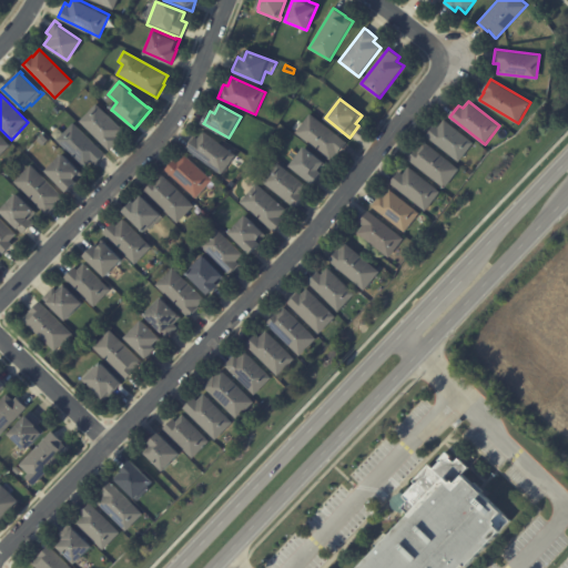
[(119,137),(117,138),(120,142),(110,152),(80,122),(98,105),(123,131),(119,137)]
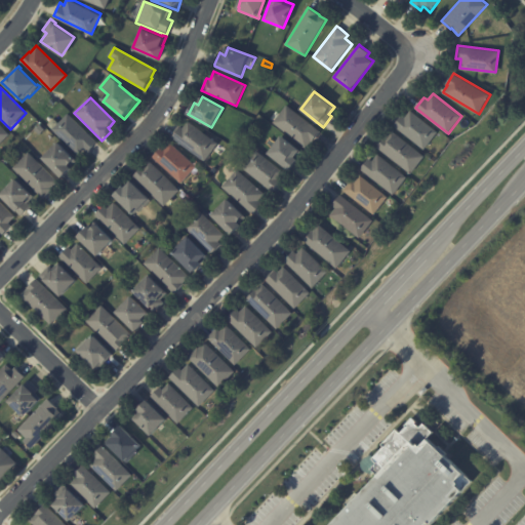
[(320,132),(312,142),(306,148),(274,122),(287,105),(320,131),(320,132)]
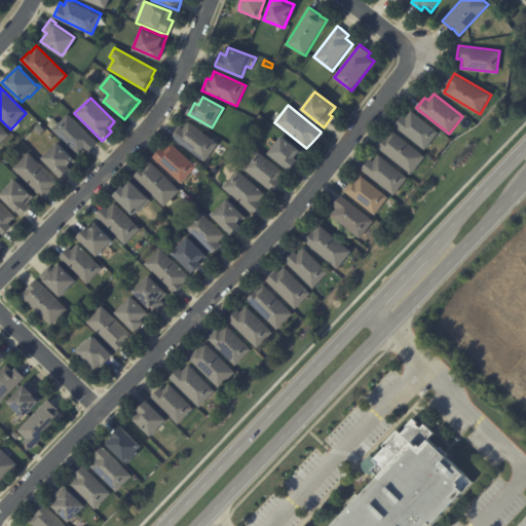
[(425,150),(395,125),(403,115),(407,117),(412,111),(439,132),(425,150)]
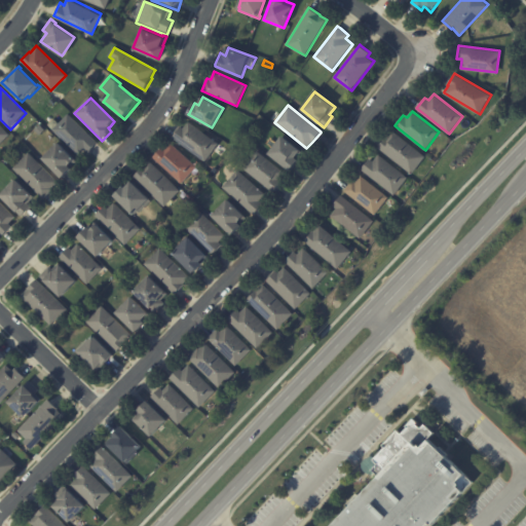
[(98,145),(89,154),(86,151),(80,157),(77,154),(61,137),(60,138),(53,132),(69,115),(99,145),(98,145)]
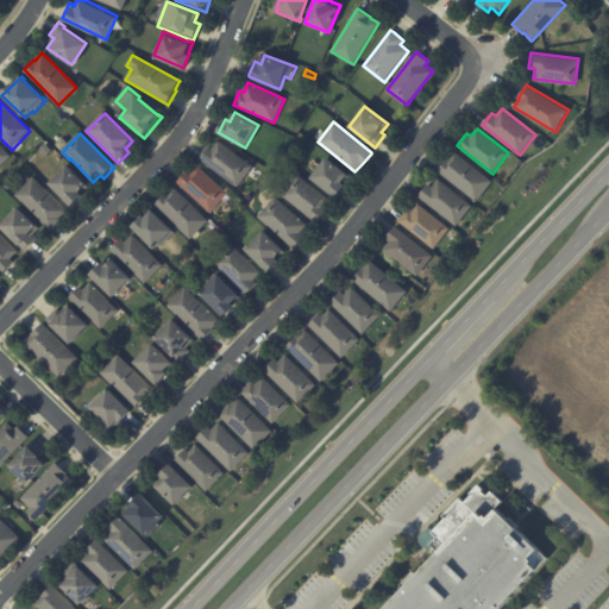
[(200,156),(208,145),(212,149),(219,140),(253,167),(238,187),(199,158),(200,156)]
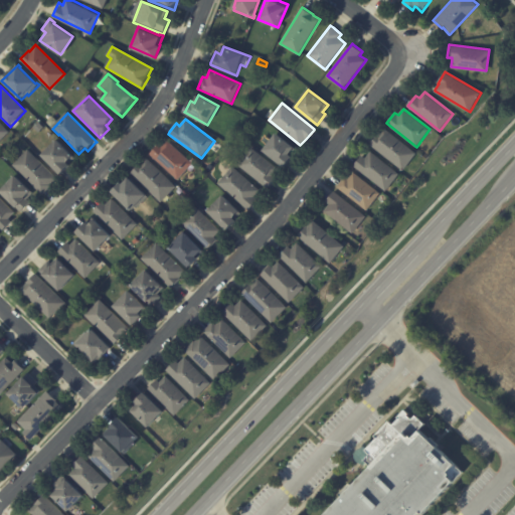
[(0,124),(10,134),(0,144),(0,124)]
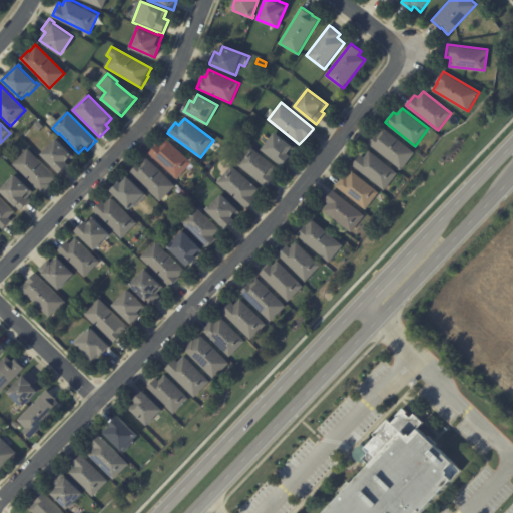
[(38,123),(43,128),(38,133),(33,128),(38,123)]
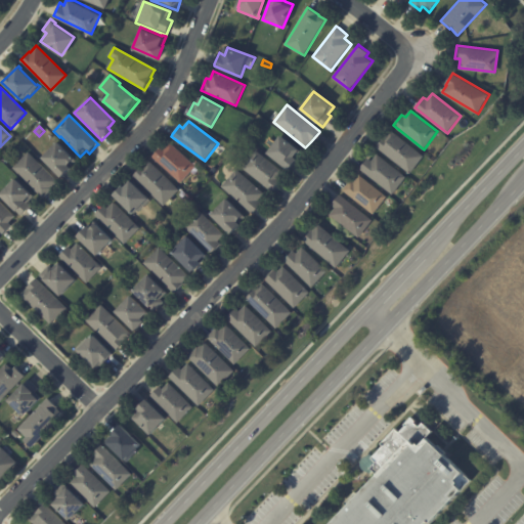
[(410,173),(377,147),(385,136),(386,137),(391,130),(424,156),(410,173)]
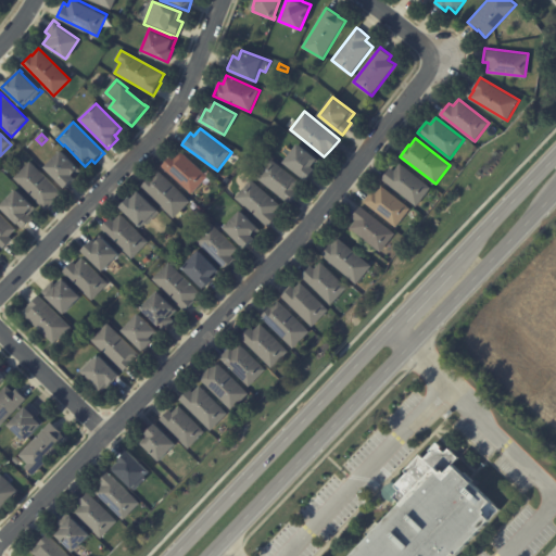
[(316,166),(315,168),(306,180),(283,162),(298,143),(320,161),(316,166)]
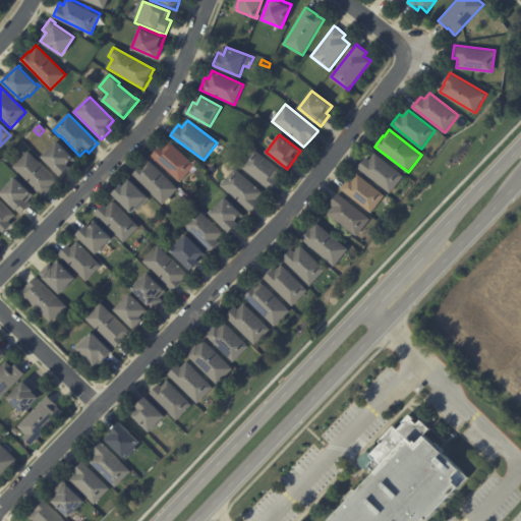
[(194,165),(180,181),(152,156),(161,146),(164,149),(169,141),(194,165)]
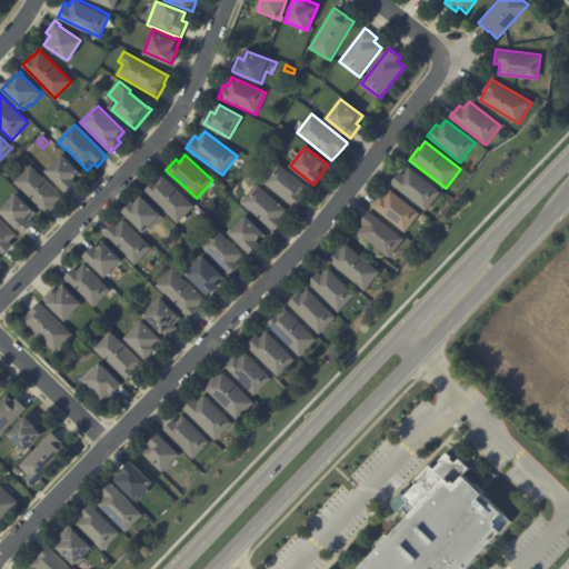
[(79,181),(77,183),(79,185),(68,196),(47,175),(65,157),(81,173),(82,172),(86,176),(79,181)]
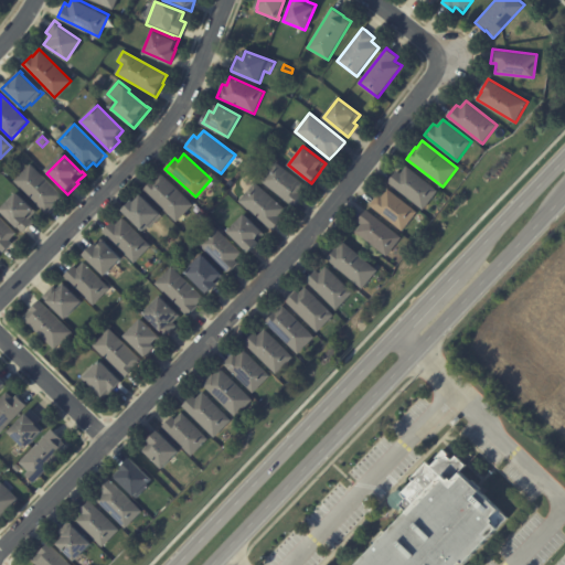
[(300,191),(299,192),(302,195),(294,206),(262,181),(276,162),(305,185),(300,191)]
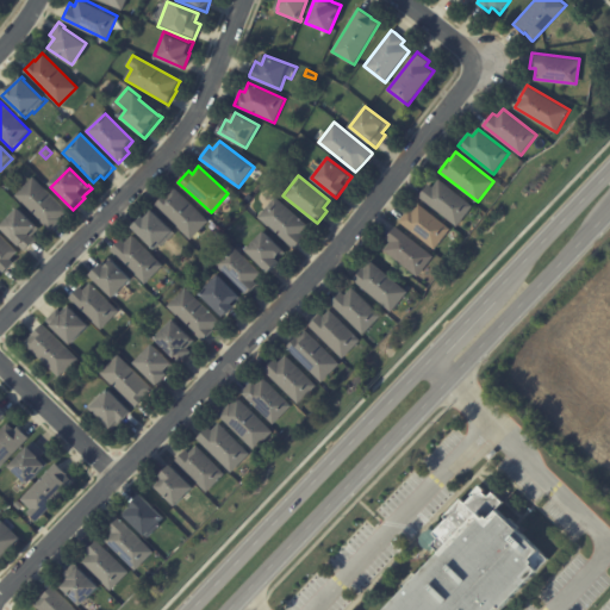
[(68,213),(61,219),(62,221),(51,231),(16,197),(35,178),(68,212),(68,213)]
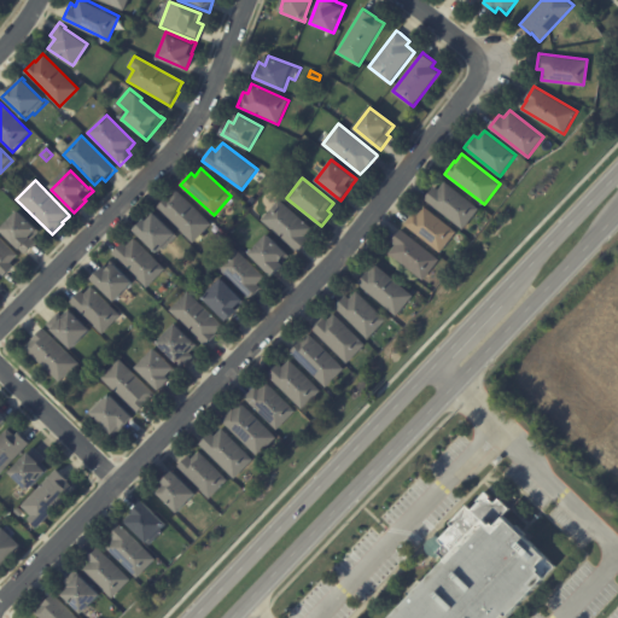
[(464,229),(426,199),(436,187),(439,190),(445,181),(479,209),(464,229)]
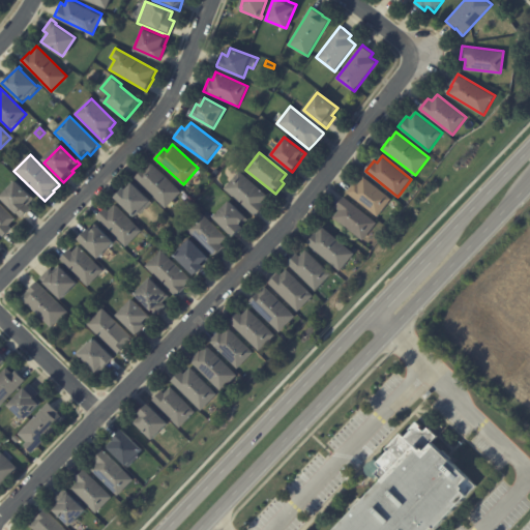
[(181,193),(166,208),(135,178),(144,168),(145,169),(151,163),(181,193)]
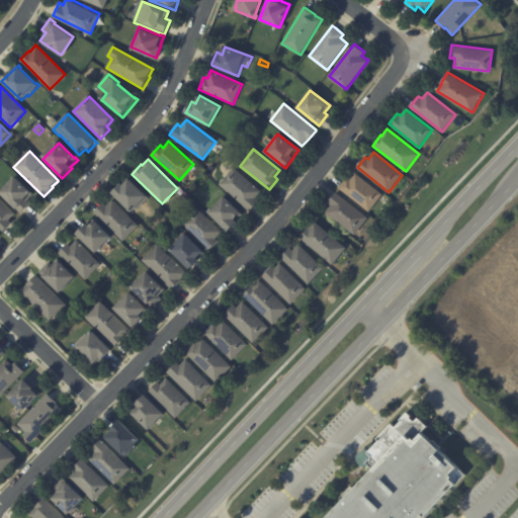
[(257,196),(256,198),(259,201),(250,211),(220,184),(234,167),(261,191),(257,196)]
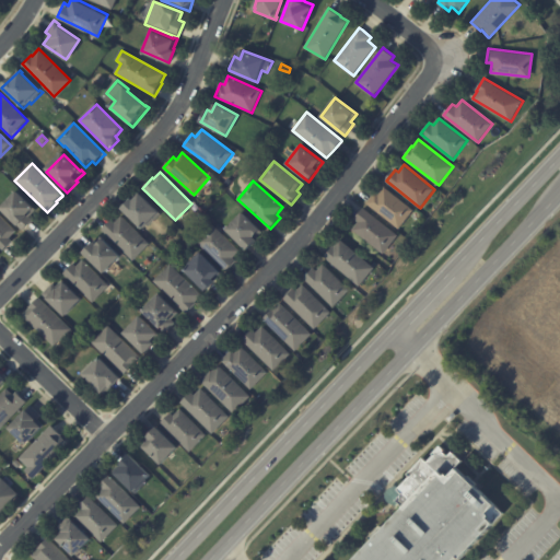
[(398,226),(365,201),(374,190),(378,193),(384,185),(412,208),(398,226)]
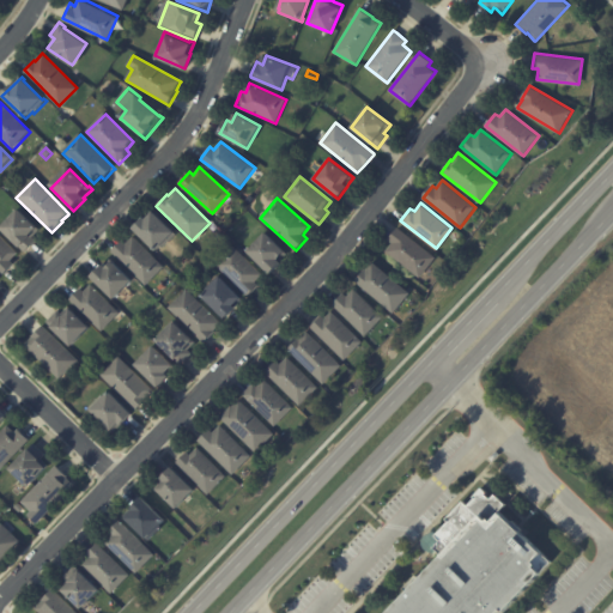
[(34,237),(37,241),(25,254),(1,229),(19,211),(40,231),(34,237)]
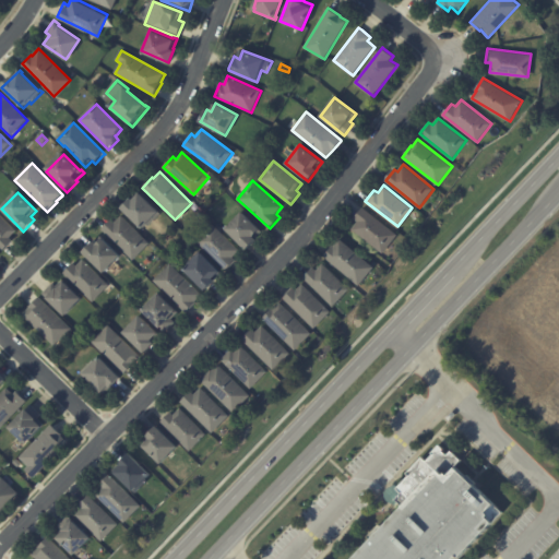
[(161,213),(149,226),(146,224),(142,228),(121,207),(131,198),(132,200),(139,192),(161,213)]
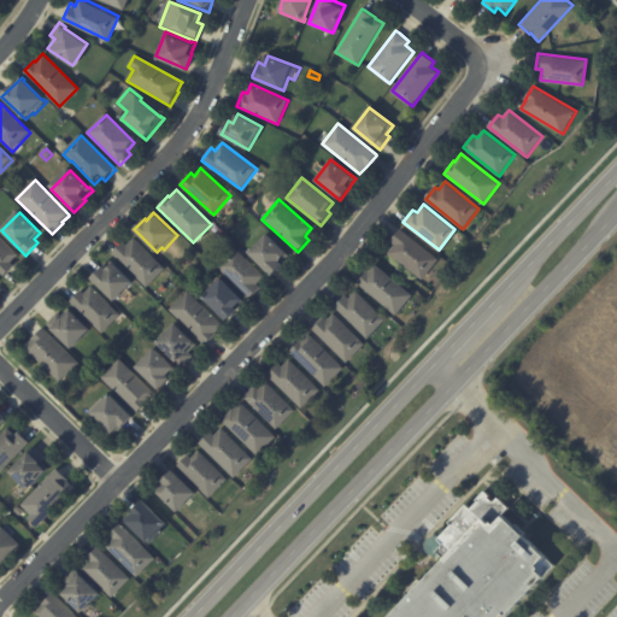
[(395,246),(395,245),(392,241),(401,229),(439,259),(423,278),(389,253),(395,246)]
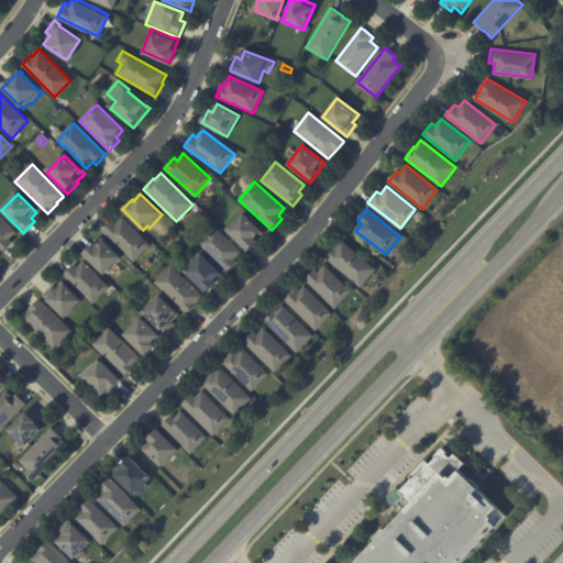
[(258,239),(257,240),(257,241),(247,252),(227,231),(243,213),(264,233),(258,239)]
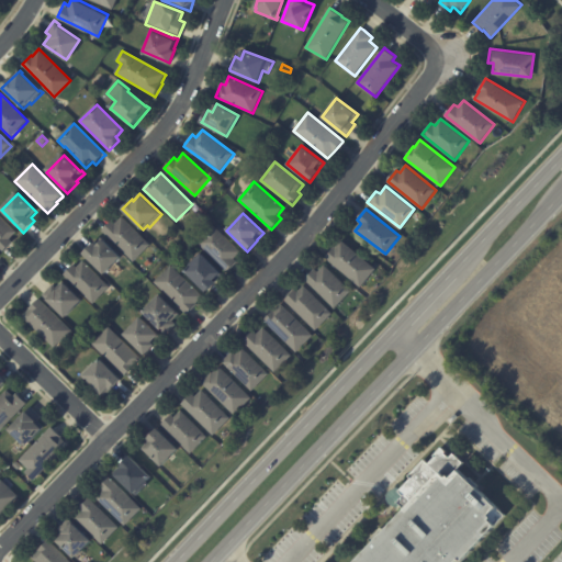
[(12,239),(10,240),(13,243),(4,253),(0,248),(0,216),(18,233),(12,239)]
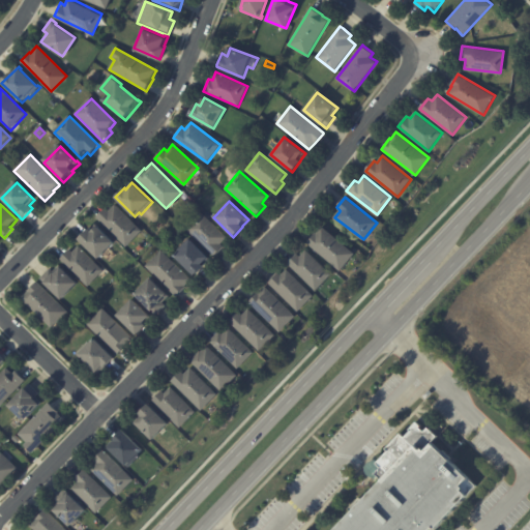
[(126,246),(96,217),(106,207),(109,211),(115,204),(142,230),(126,246)]
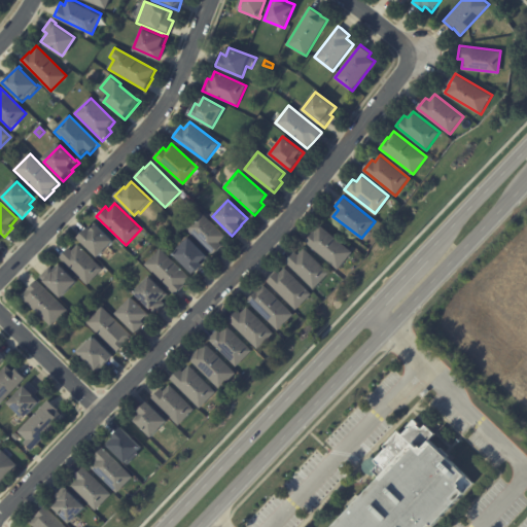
[(220,240),(218,241),(221,244),(212,254),(184,226),(200,211),(224,235),(220,240)]
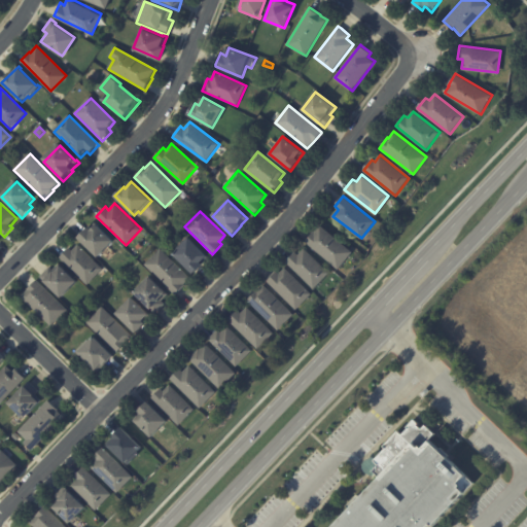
[(104,252),(98,257),(78,238),(89,229),(91,231),(97,224),(114,241),(104,252)]
